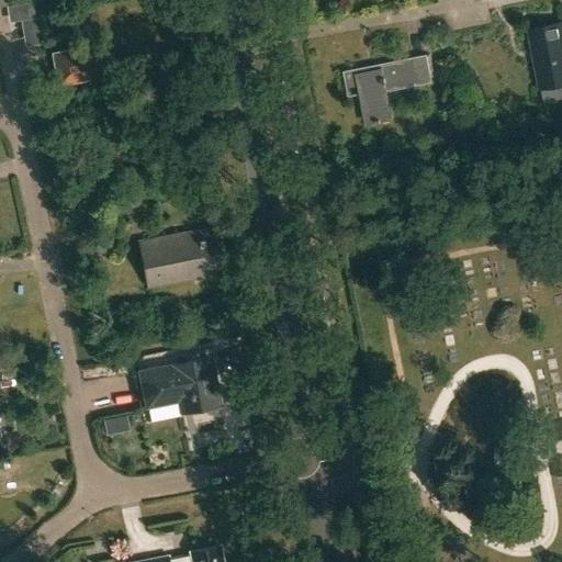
[(13,7),(17,27),(45,23),(42,2),(13,7)]
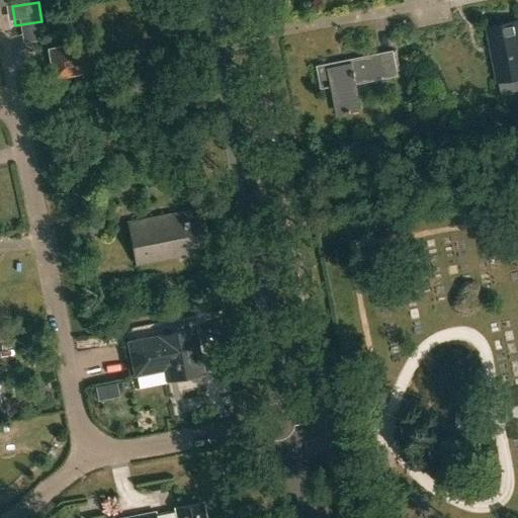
[(517,18),(487,24),(497,80),(500,92),(517,89),(515,77),(517,75),(517,18)]
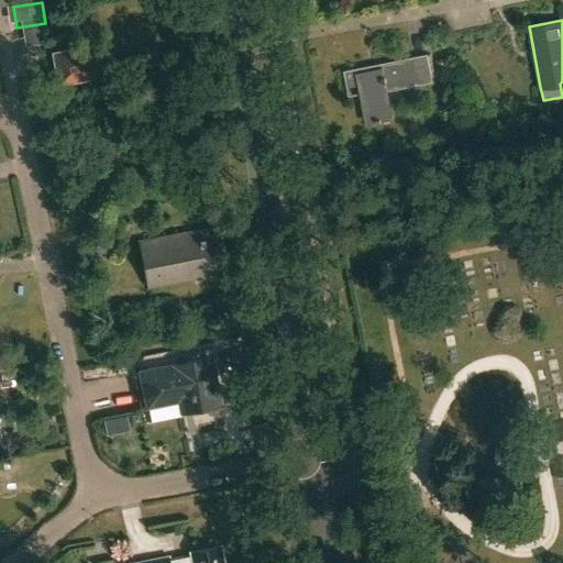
[(94,42),(88,43),(51,51),(57,86),(89,78),(101,76),(94,42)]
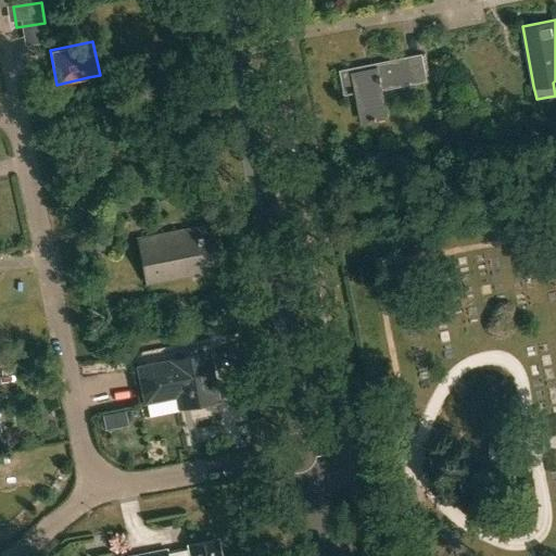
[(427,80),(421,52),(340,68),(343,86),(356,83),(364,119),(386,115),(380,89),(427,80)]
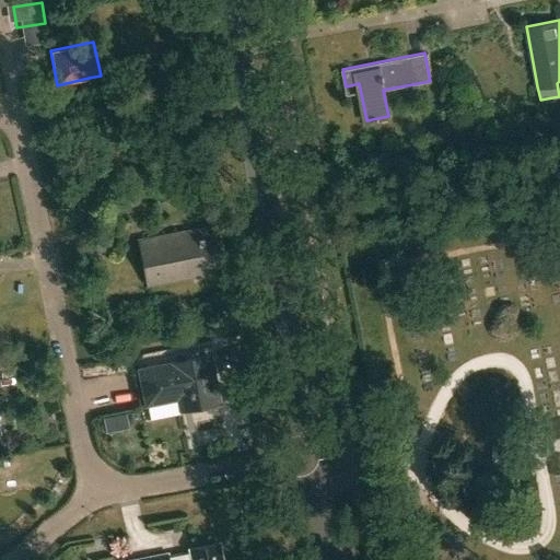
[(210,233),(208,224),(140,238),(149,284),(209,272),(208,265),(218,263),(212,233),(210,233)]
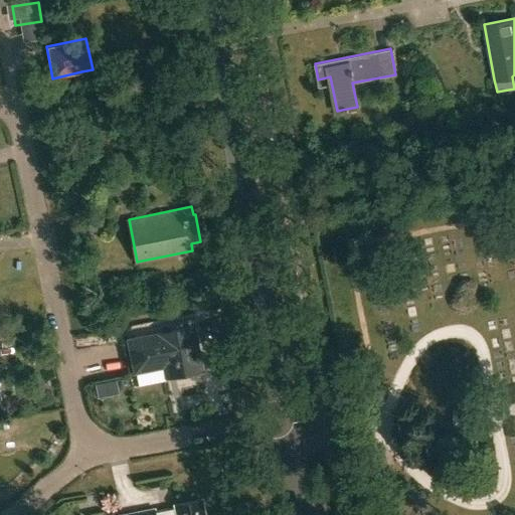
[(201,369),(193,326),(147,335),(145,329),(131,332),(132,338),(127,339),(134,372),(163,366),(166,376),(201,369)]
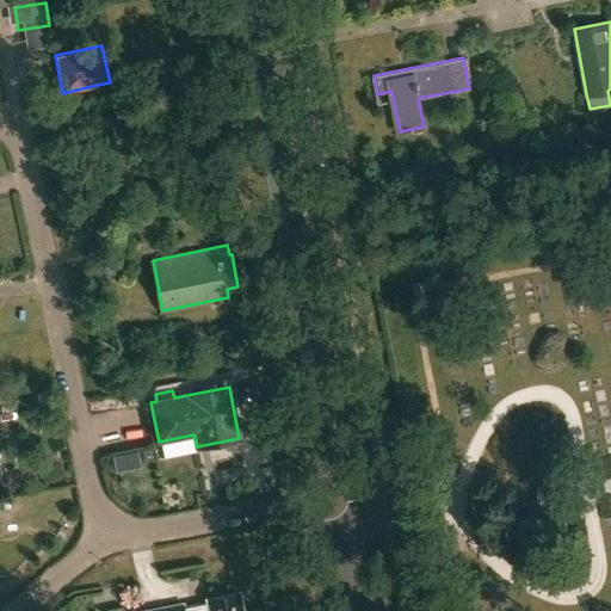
[(128,454),(112,456),(116,473),(130,469),(140,468),(137,451),(128,454)]
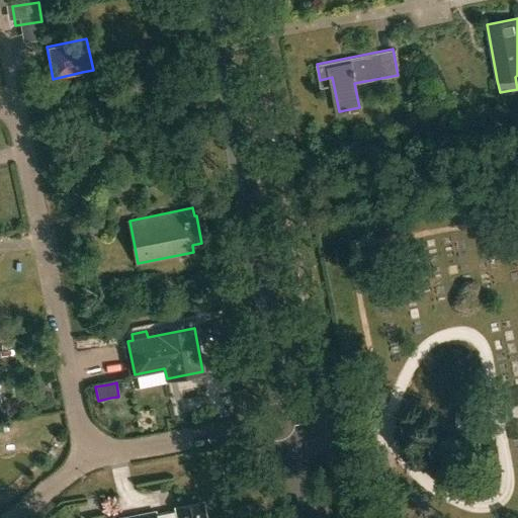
[(318,514),(333,508),(329,496),(314,502),(318,514)]
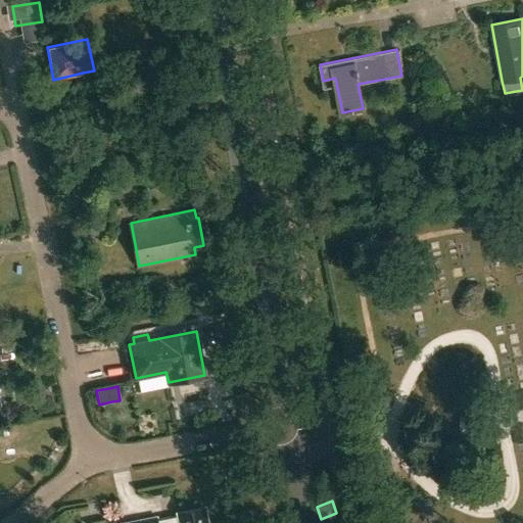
[(207,522),(204,507),(177,512),(178,515),(157,519),(157,516),(119,522),(207,522)]
